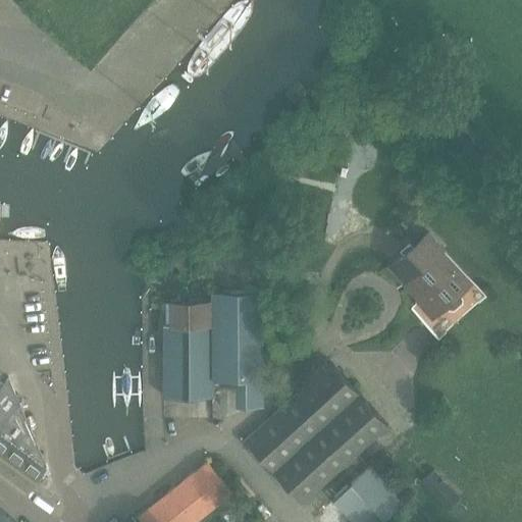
[(440,246),(428,232),(392,265),(421,298),(411,307),(438,337),(482,299),(437,249),(440,246)]
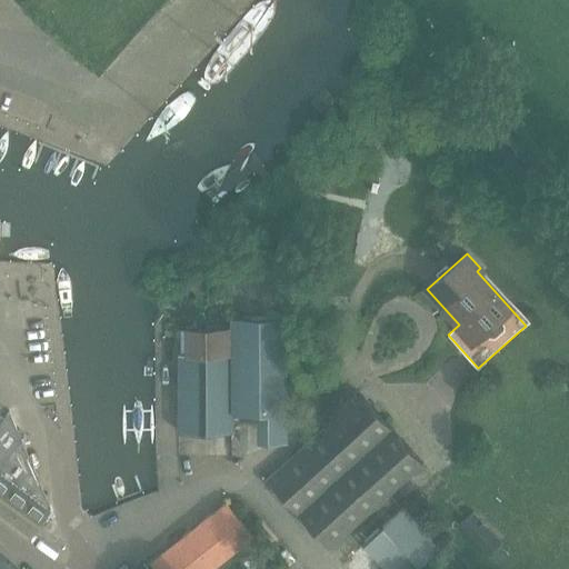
[(231,317),(231,326),(231,410),(232,410),(287,410),(287,316),(231,317)]
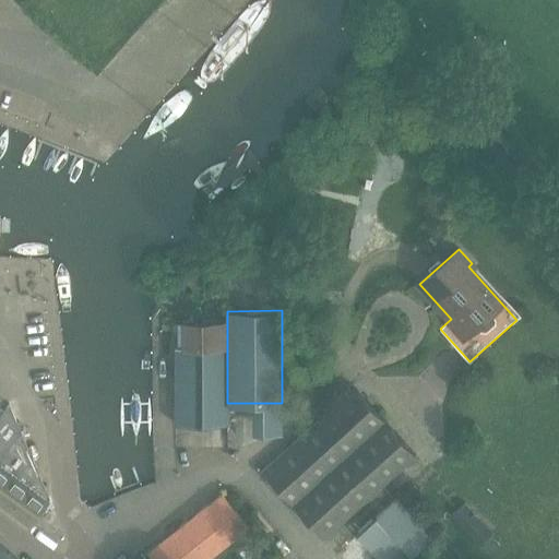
[(182,322),(178,322),(178,345),(176,345),(176,424),(229,424),(228,403),(227,403),(227,320),(182,320),(182,322)]
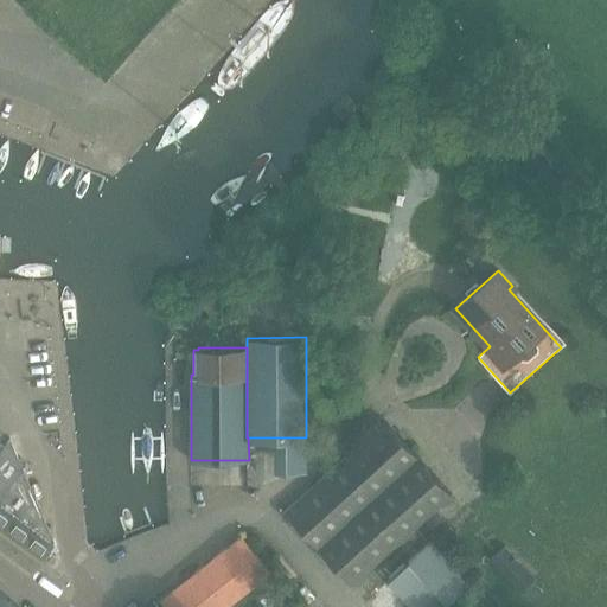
[(384,419),(283,509),(350,583),(451,492),(384,419)]
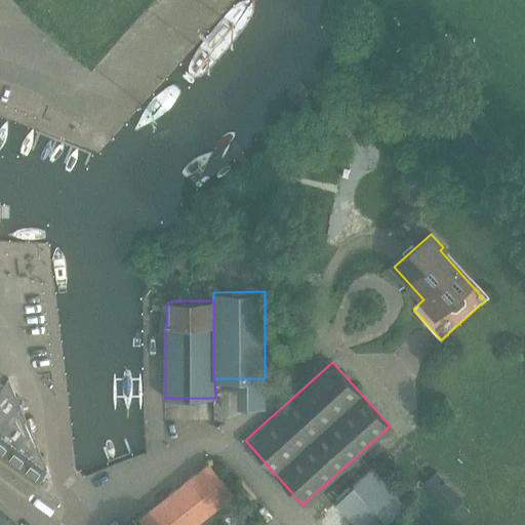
[(8,378),(5,382),(3,386),(0,389),(0,469),(28,490),(27,491),(28,491),(45,476),(41,472),(46,466),(8,378)]
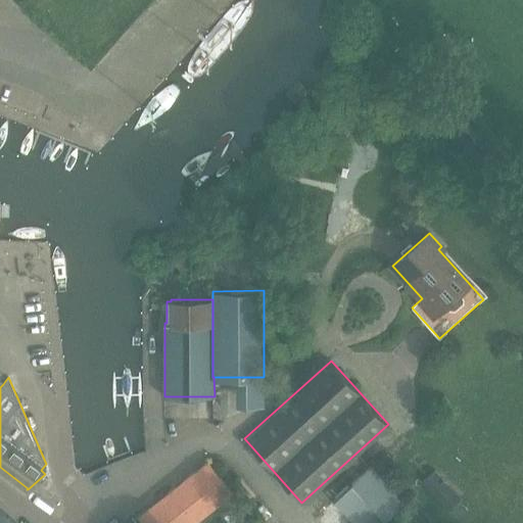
[(191,522),(232,491),(207,460),(137,515),(142,522),(191,522)]
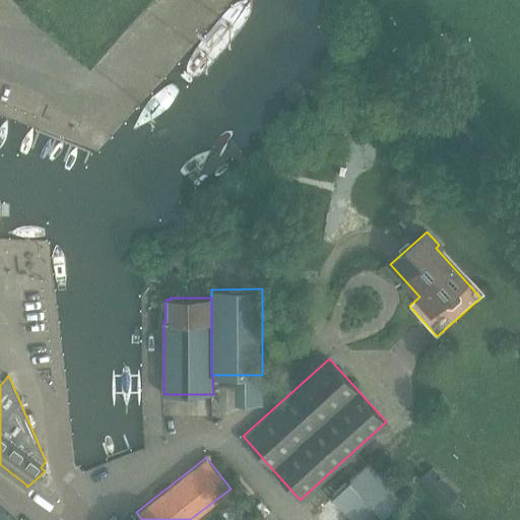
[(378,519),(401,500),(369,463),(348,480),(351,483),(334,500),(352,519),(378,519)]
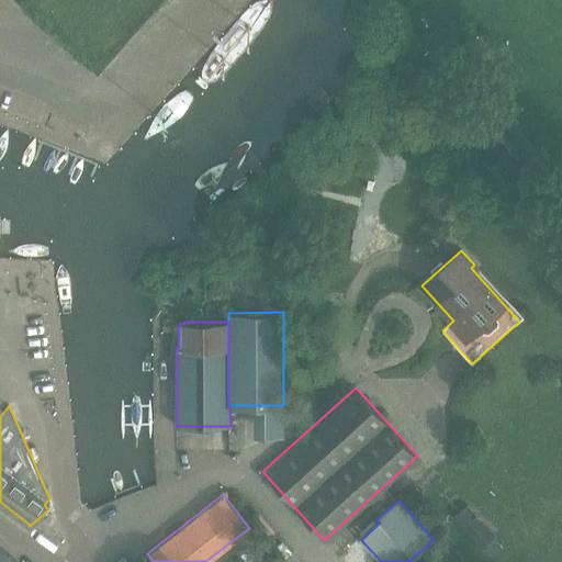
[(468,506),(453,518),(468,534),(482,523),(468,506)]
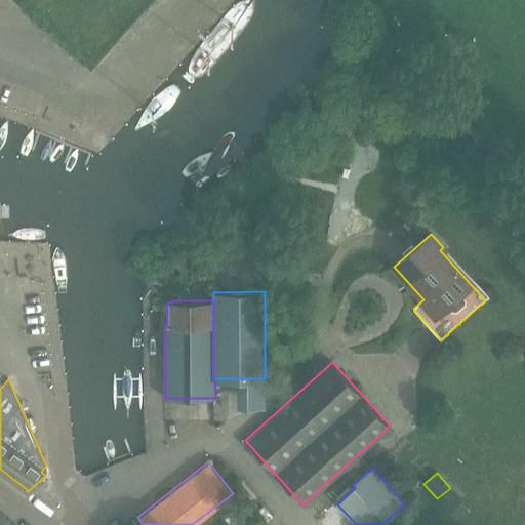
[(40,492),(47,485),(43,481),(36,488),(40,492)]
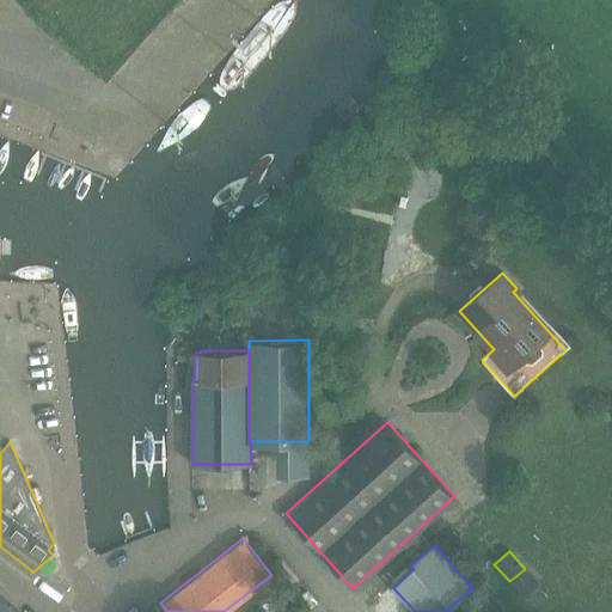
[(267,611),(279,611),(269,599),(262,605),(267,611)]
